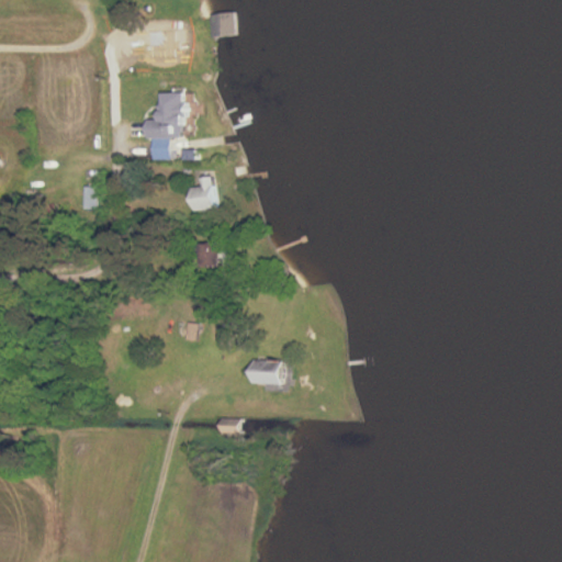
[(239,35),(216,36),(214,12),(238,11),(239,35)]
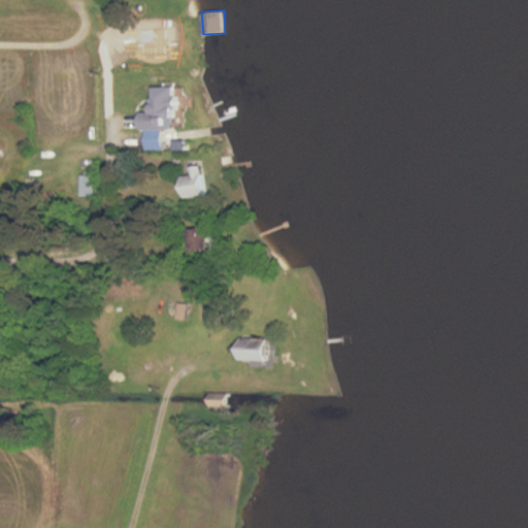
[(164,30),(165,56),(141,57),(140,30),(164,30)]
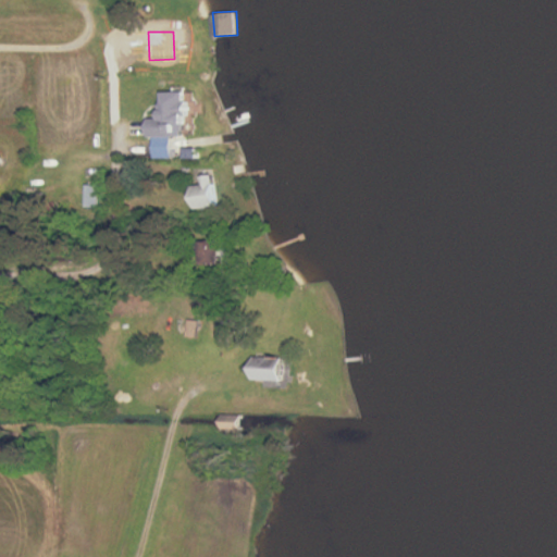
[(165,93),(186,91),(186,101),(189,101),(192,109),(190,109),(190,114),(187,114),(187,123),(184,123),(184,135),(152,135),(152,119),(165,119),(165,93)]
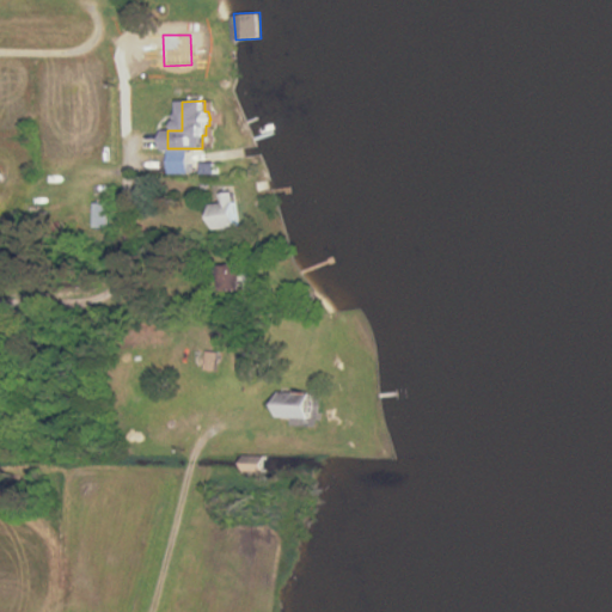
[(115,201),(115,226),(99,226),(99,201),(115,201)]
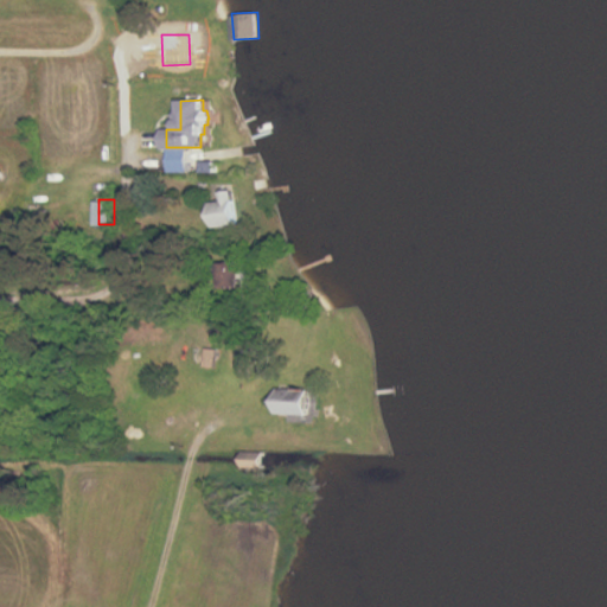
[(212,204),(216,229),(238,227),(235,202),(212,204)]
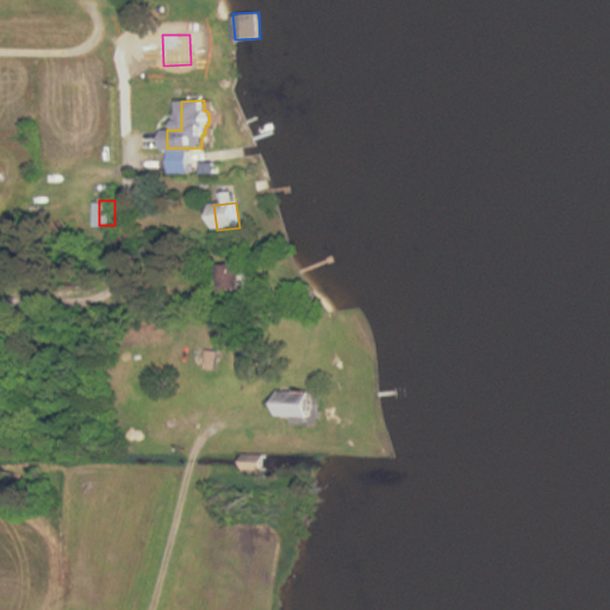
[(246,263),(247,279),(246,279),(246,287),(224,287),(224,274),(217,274),(216,263),(246,263)]
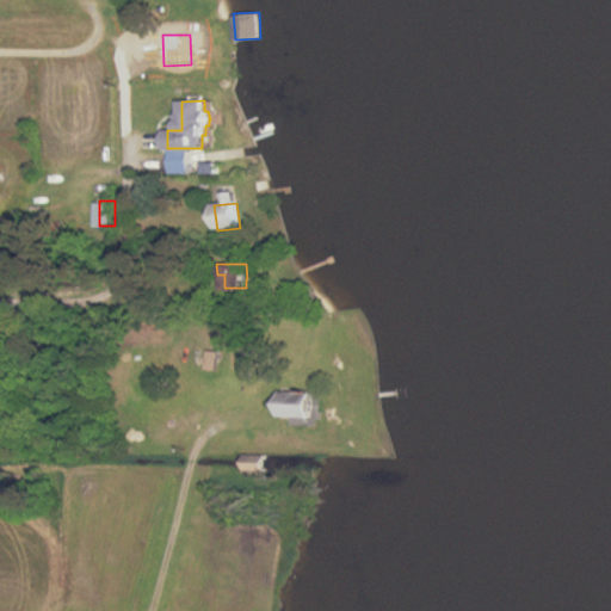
[(190,309),(176,309),(174,301),(190,298),(190,309)]
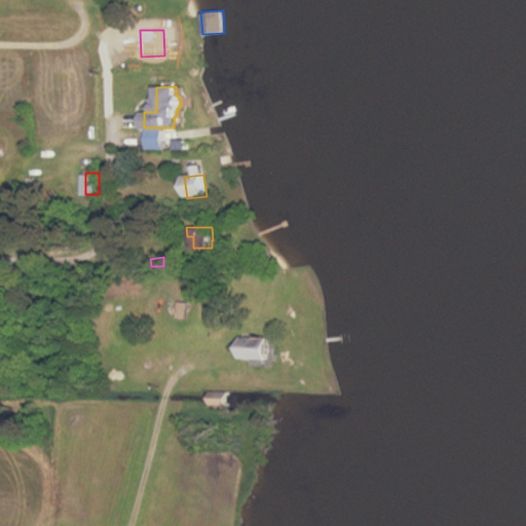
[(189,301),(187,317),(178,316),(180,300),(189,301)]
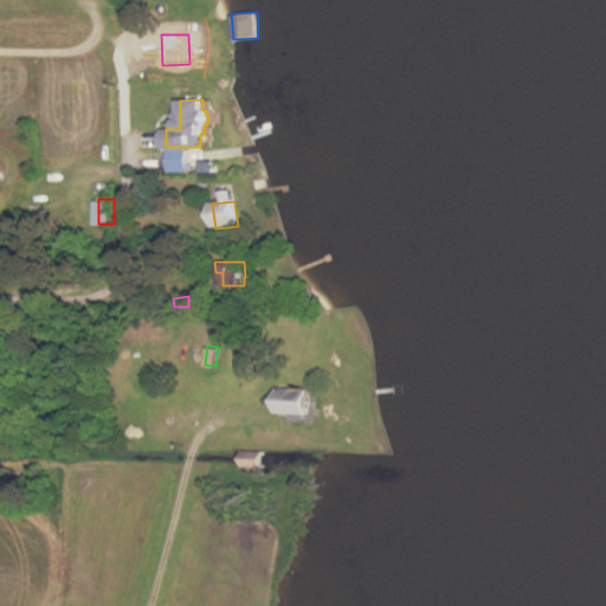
[(250,355),(247,371),(238,369),(240,353),(250,355)]
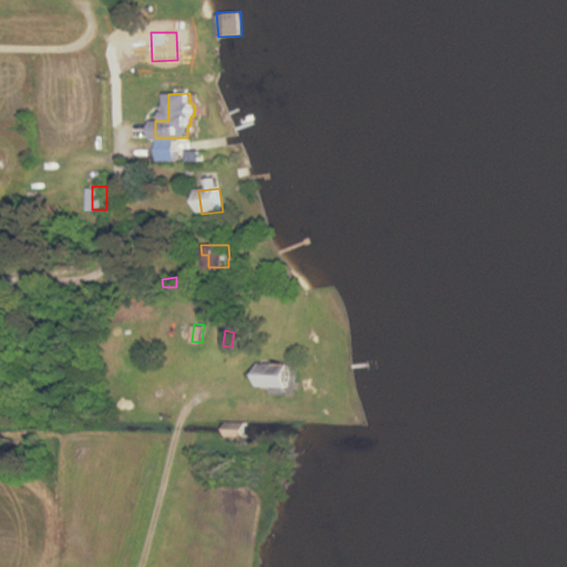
[(290,364),(289,387),(258,385),(259,362),(290,364)]
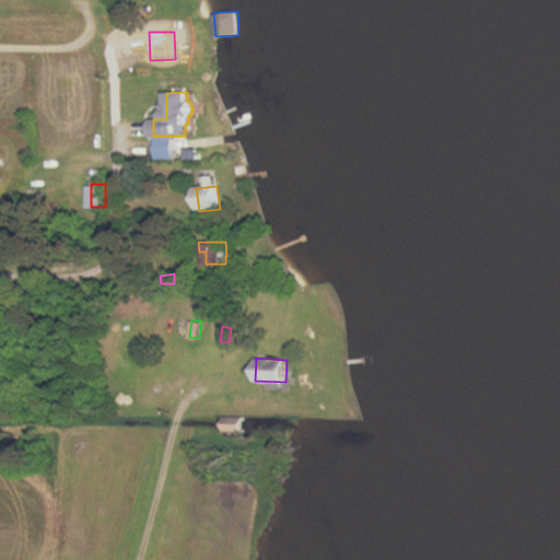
[(225,415),(244,416),(244,432),(224,431),(225,415)]
